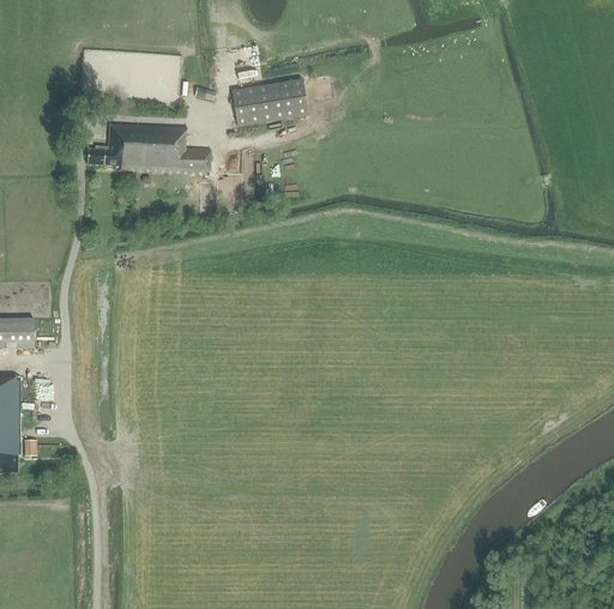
[(235,110),(238,121),(238,124),(308,112),(302,74),(232,86),(235,110)]
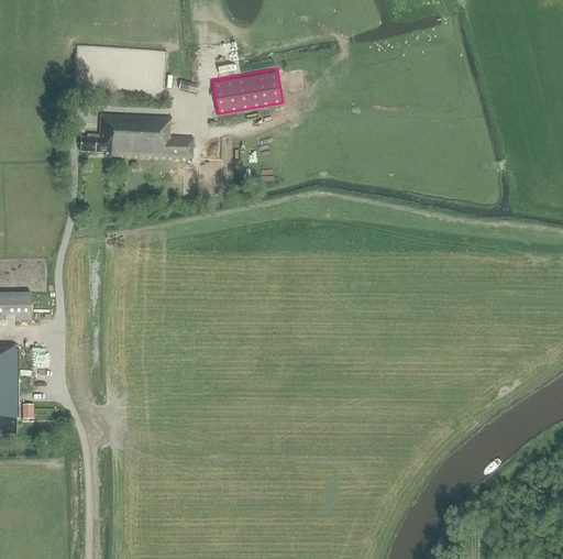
[(179,85),(196,89),(198,81),(180,77),(179,85)]
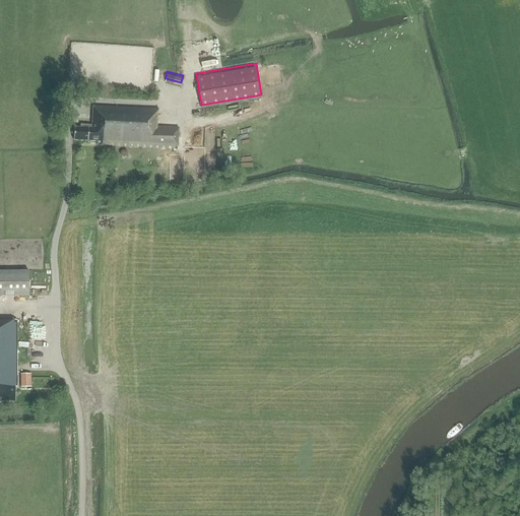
[(98,141),(178,145),(179,124),(156,123),(157,105),(93,102),(92,121),(80,121),(80,124),(74,123),(73,136),(98,137),(98,141)]
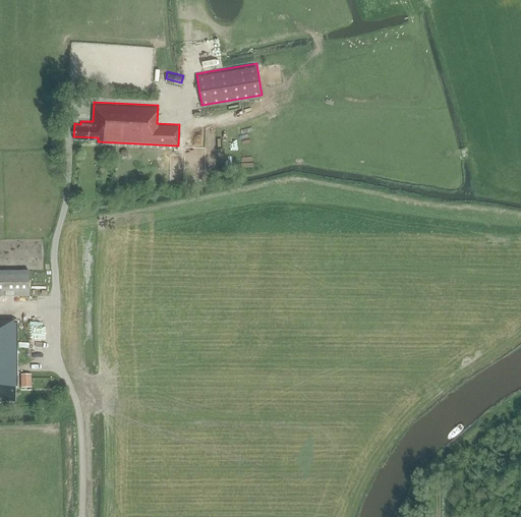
[(0,292),(29,292),(29,268),(0,268),(0,292)]
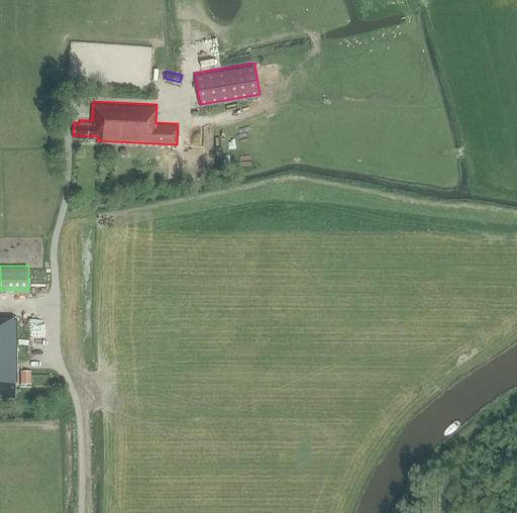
[(16,314),(0,314),(0,394),(14,394),(14,381),(17,381),(16,314)]
